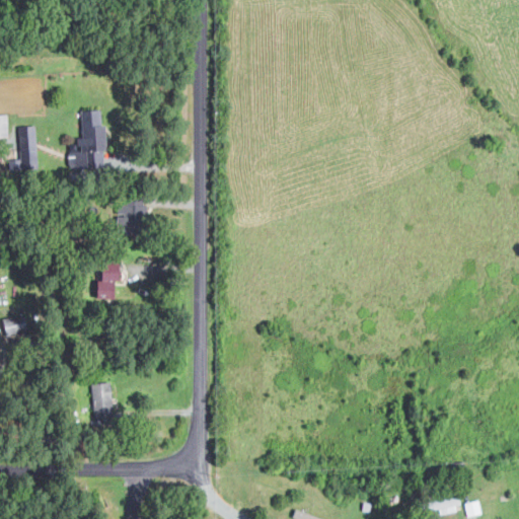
[(83,110),(83,137),(78,138),(79,150),(70,150),(70,168),(104,167),(103,160),(96,160),(96,150),(105,150),(104,109),(83,110)]
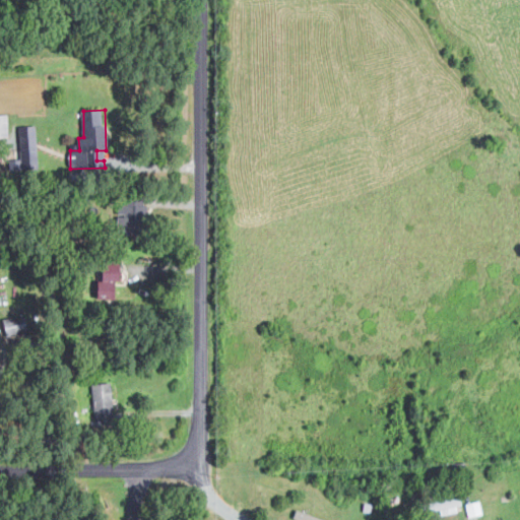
[(0,136),(9,136),(9,115),(0,115),(0,136)]
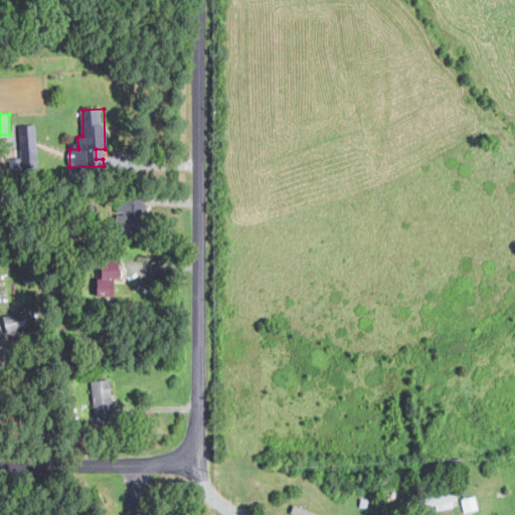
[(21,158),(17,158),(17,168),(38,167),(37,125),(21,125),(21,158)]
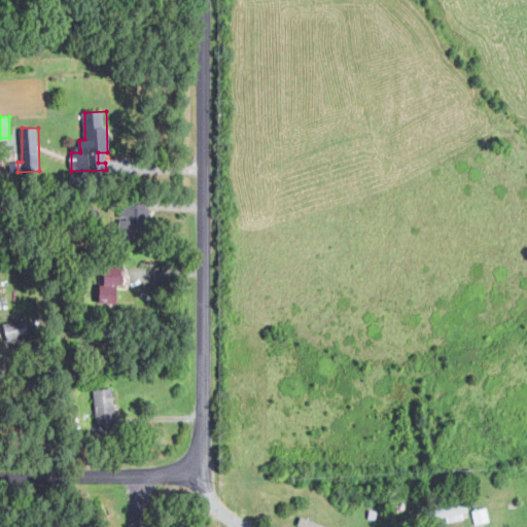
[(123,205),(123,218),(149,218),(148,204),(123,205)]
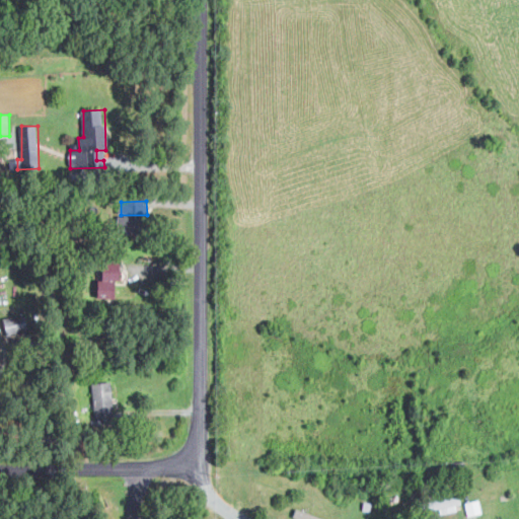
[(122,264),(104,264),(104,280),(99,280),(99,298),(116,299),(117,281),(122,281),(122,264)]
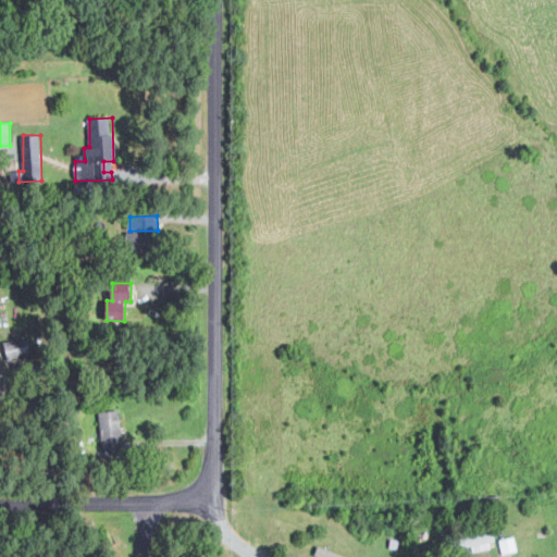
[(32,358),(31,338),(5,341),(7,359),(32,358)]
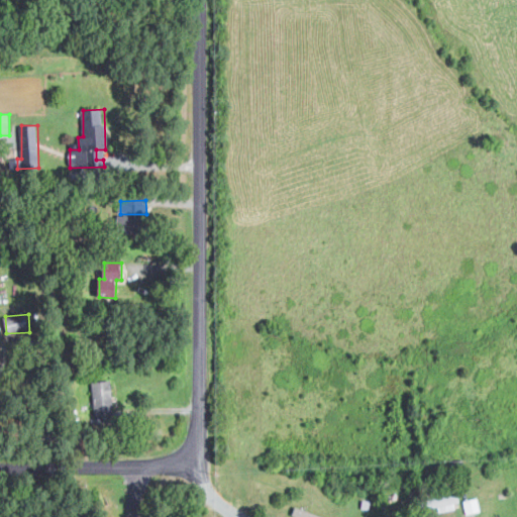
[(112,382),(93,383),(94,418),(113,417),(112,382)]
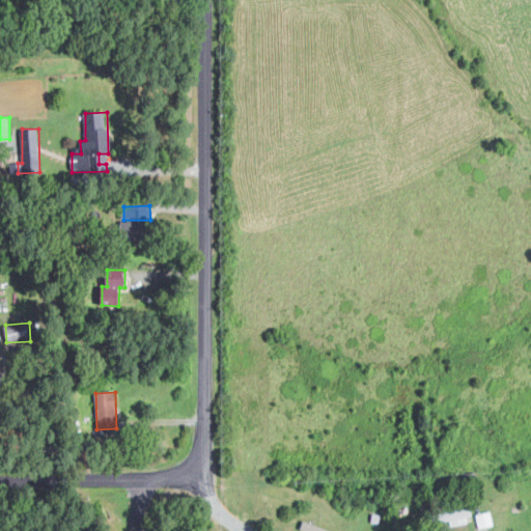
[(417,516),(467,507),(469,516),(456,520),(457,524),(448,526),(447,521),(419,526),(417,516)]
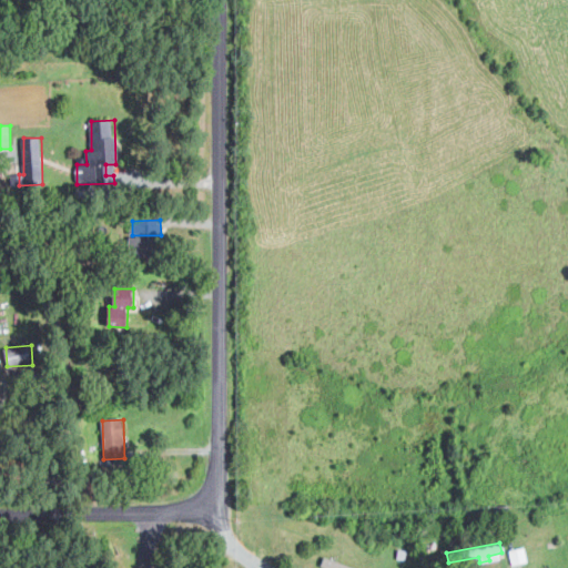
[(506,550),(521,547),(526,561),(510,565),(506,550)]
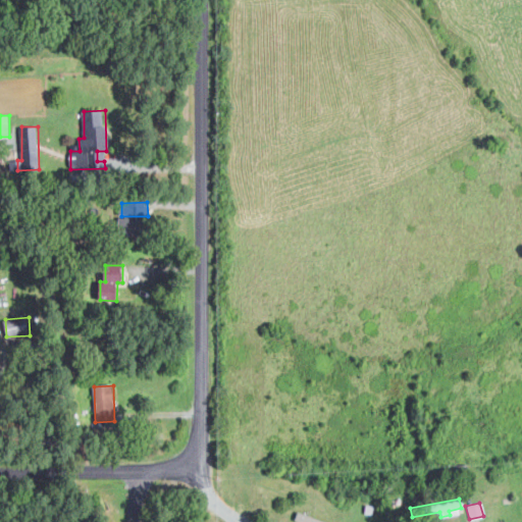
[(297,521),(292,520),(296,511),(324,521),(297,521)]
